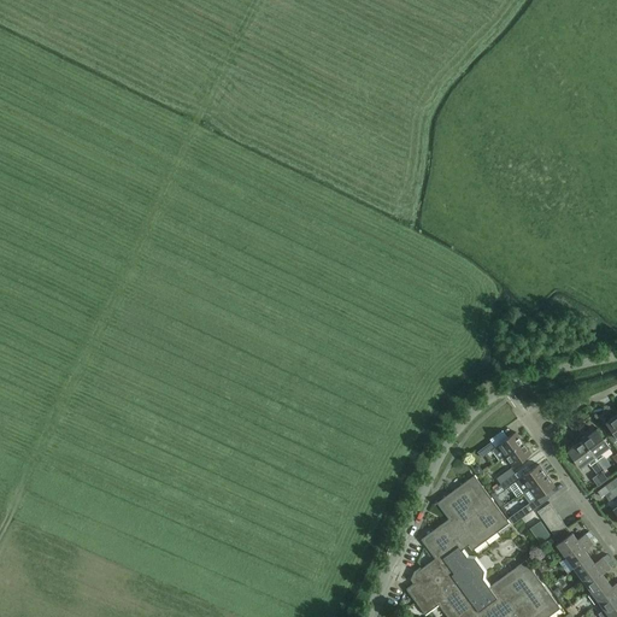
[(616,415),(606,423),(616,438),(616,415)]
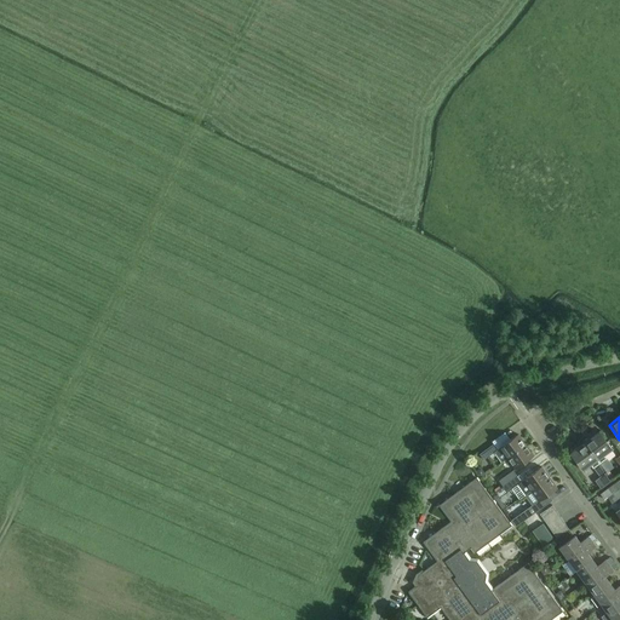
[(585,443),(600,463),(606,458),(604,455),(612,449),(600,432),(585,443)]
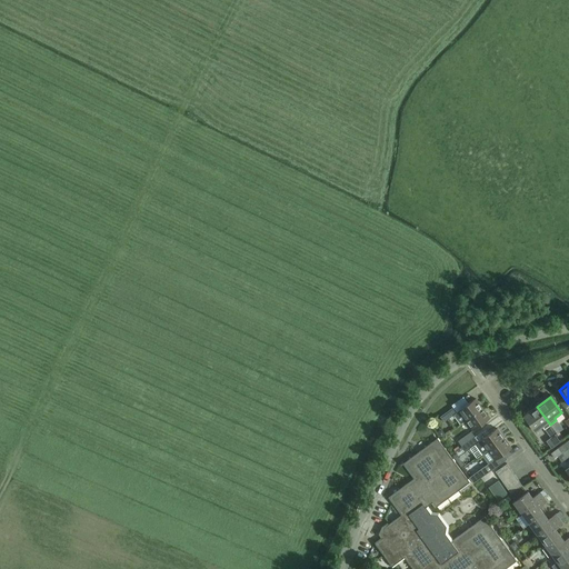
[(459,411),(457,412),(453,416),(460,425),(466,421),(482,409),(476,399),(459,411)]
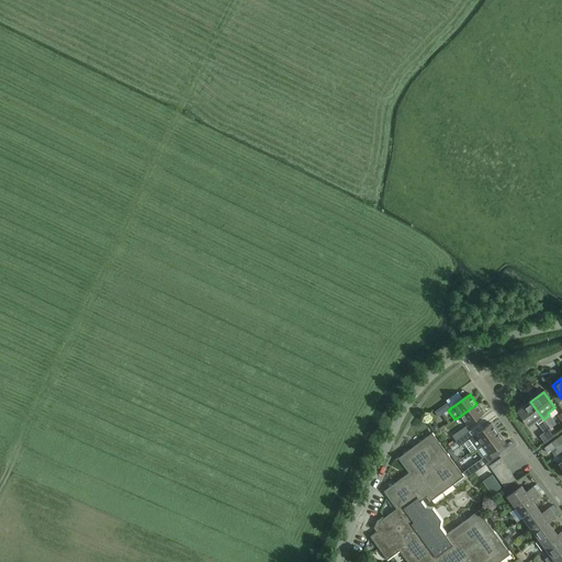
[(543,419),(530,402),(517,411),(529,427),(535,422),(537,425),(543,419)]
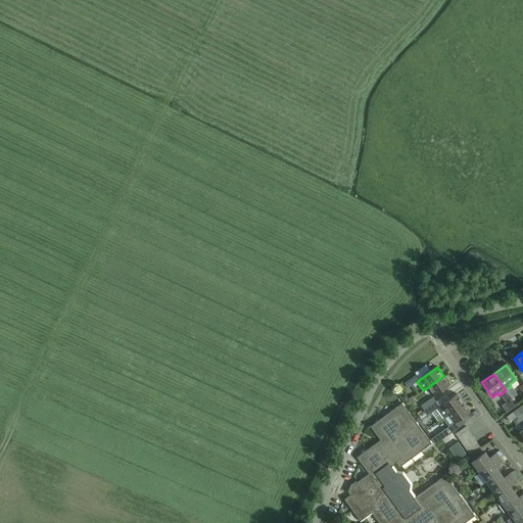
[(408,388),(417,382),(420,379),(417,375),(405,383),(408,388)]
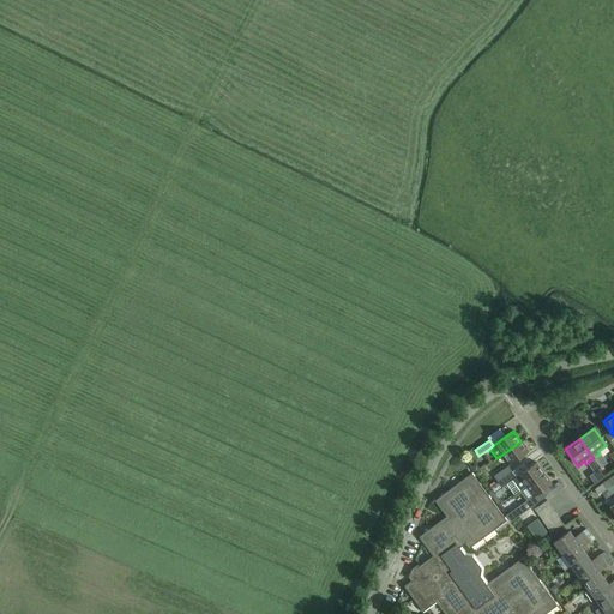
[(529,452),(521,441),(503,455),(511,465),(529,452)]
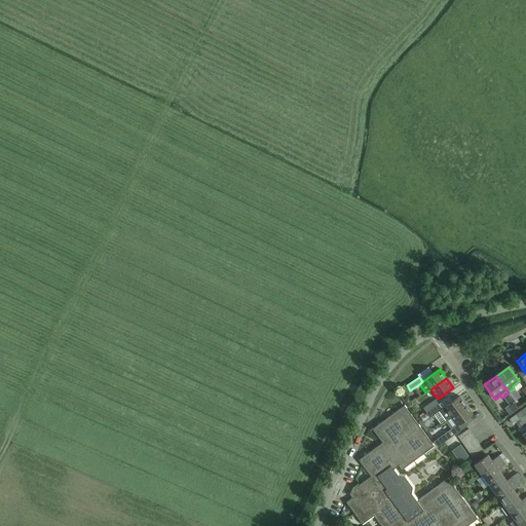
[(460,397),(443,409),(439,411),(435,415),(441,424),(451,416),(466,405),(460,397)]
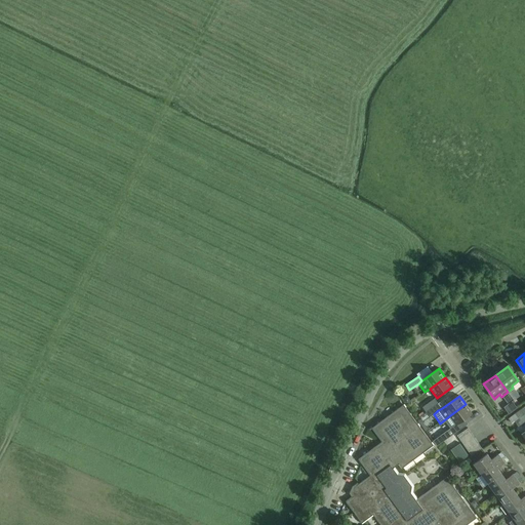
[(438,403),(435,399),(422,407),(426,412),(438,403)]
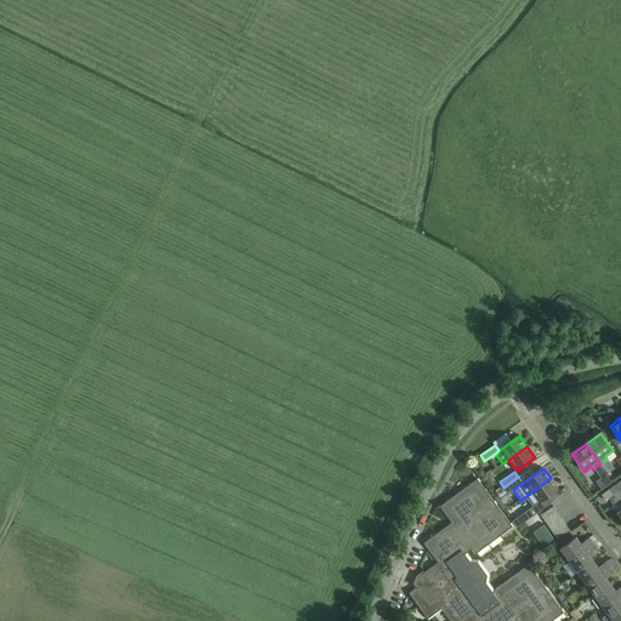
[(608,473),(596,482),(602,489),(614,480),(608,473)]
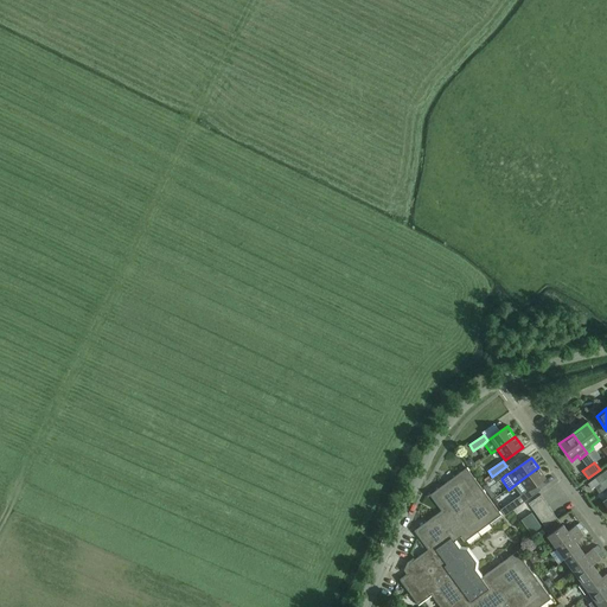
[(506,474),(511,472),(506,466),(492,477),(497,483),(502,479),(506,474)]
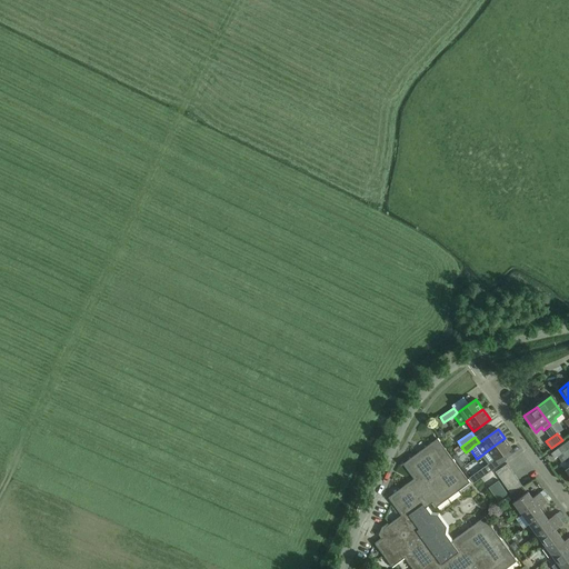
[(512,448),(505,438),(488,450),(495,460),(512,448)]
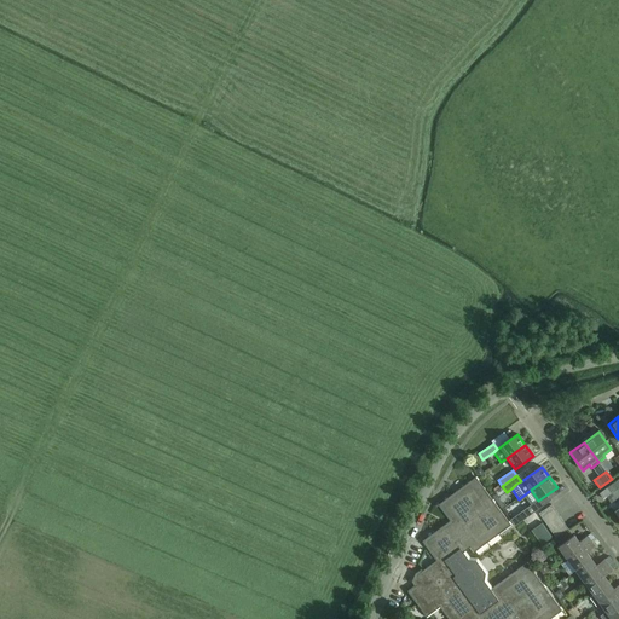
[(417,574),(417,576),(418,574),(423,580),(411,589),(415,594),(411,596),(423,612),(427,609),(429,614),(444,605),(446,608),(443,611),(449,618),(473,618),(474,618),(549,618),(557,614),(555,611),(559,607),(530,566),(525,570),(522,566),(507,578),(509,580),(501,586),(498,584),(491,589),(486,584),(484,580),(485,573),(476,561),(468,560),(466,556),(467,556),(463,553),(470,547),(474,551),(482,547),(480,543),(484,539),(486,543),(495,537),(492,533),(496,531),(498,534),(507,528),(504,525),(508,521),(478,480),(474,484),(472,480),(463,486),(466,490),(462,492),(460,490),(444,501),(446,504),(441,508),(453,525),(451,527),(450,526),(446,530),(444,526),(428,538),(431,541),(426,544),(437,560),(434,562),(417,574)]
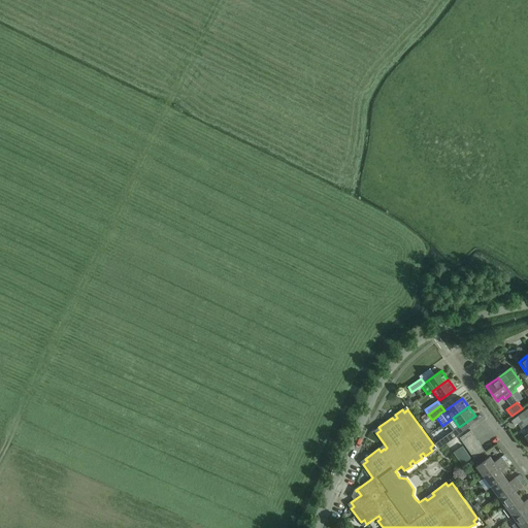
[(527,419),(526,418),(523,413),(512,421),(516,426),(518,423),(522,428),(527,423),(527,419)]
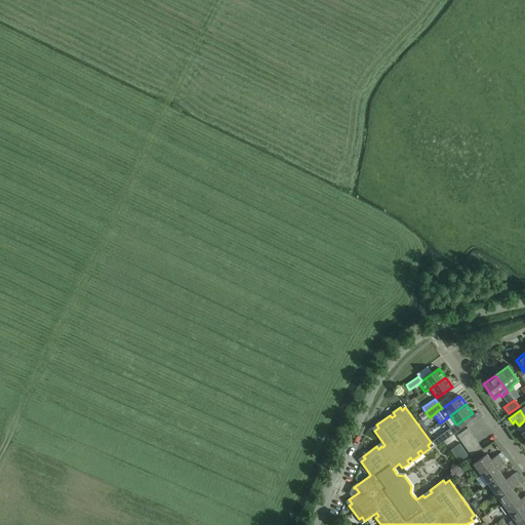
[(446,439),(458,431),(454,426),(442,435),(446,439)]
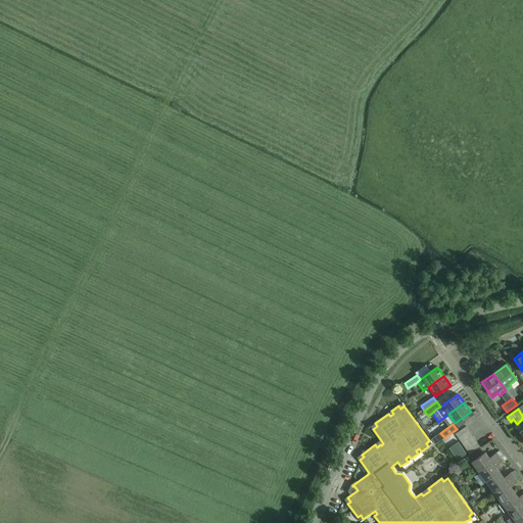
[(460,439),(470,432),(466,427),(456,434),(460,439)]
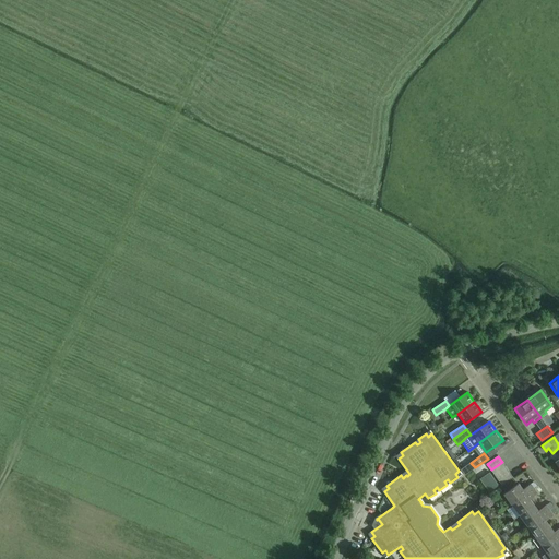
[(507,467),(502,462),(491,470),(495,475),(507,467)]
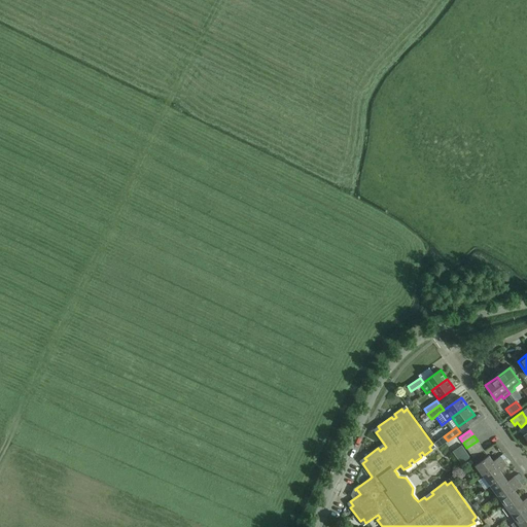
[(481,446),(478,441),(466,448),(470,453),(481,446)]
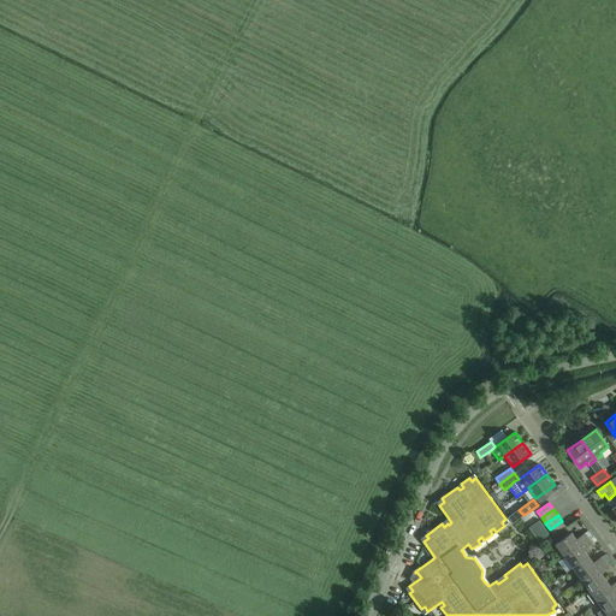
[(539,520),(528,527),(539,542),(549,534),(539,520)]
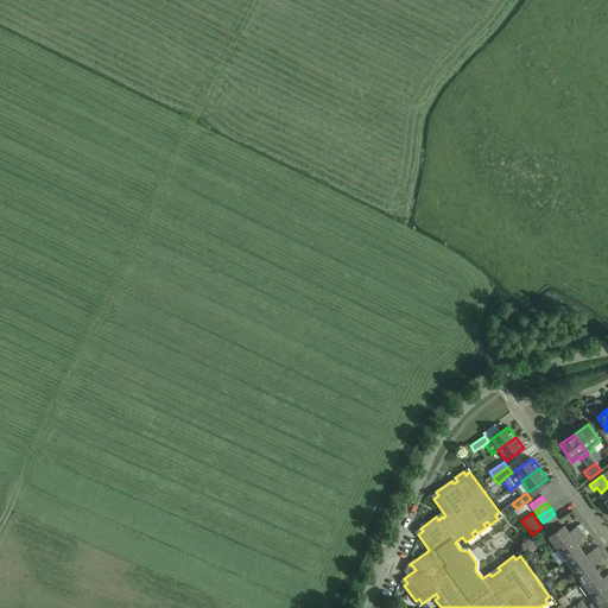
[(559,520),(555,514),(543,523),(546,529),(559,520)]
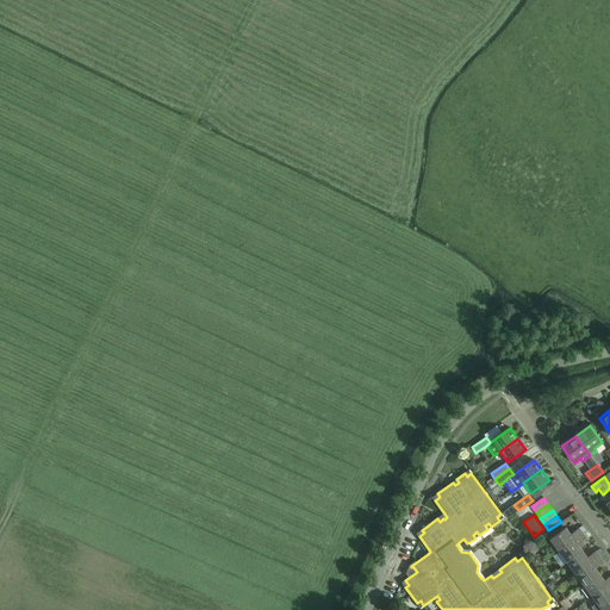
[(548,530),(547,531),(552,539),(551,539),(559,551),(583,533),(579,528),(571,534),(566,528),(565,528),(561,522),(548,530)]
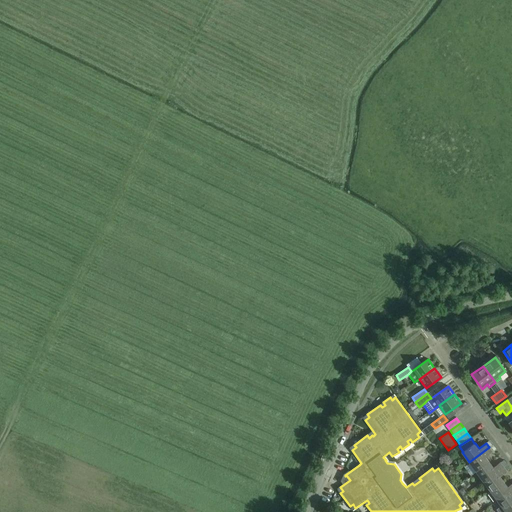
[(492,452),(489,447),(469,462),(476,472),(489,462),(485,457),(492,452)]
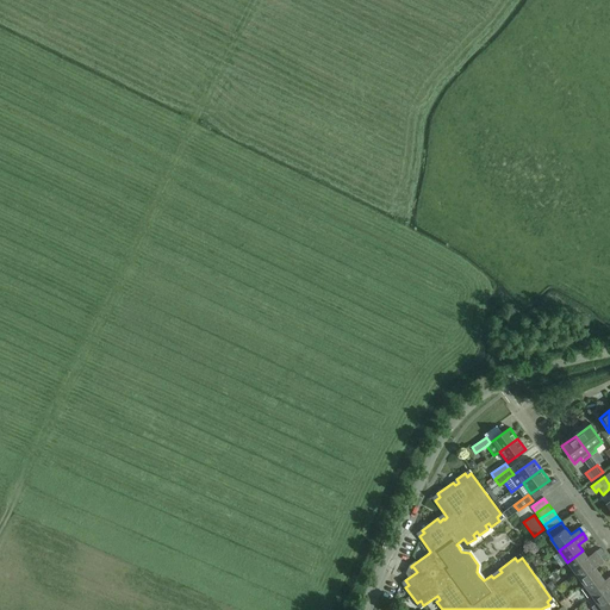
[(583,551),(567,562),(576,574),(599,556),(596,552),(587,558),(583,551)]
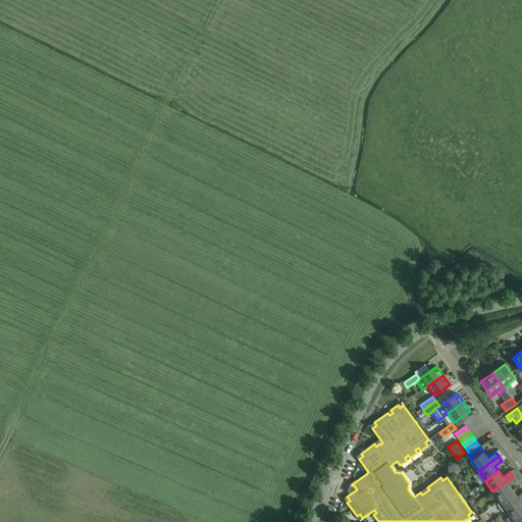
[(460,475),(455,479),(458,484),(463,480),(460,475)]
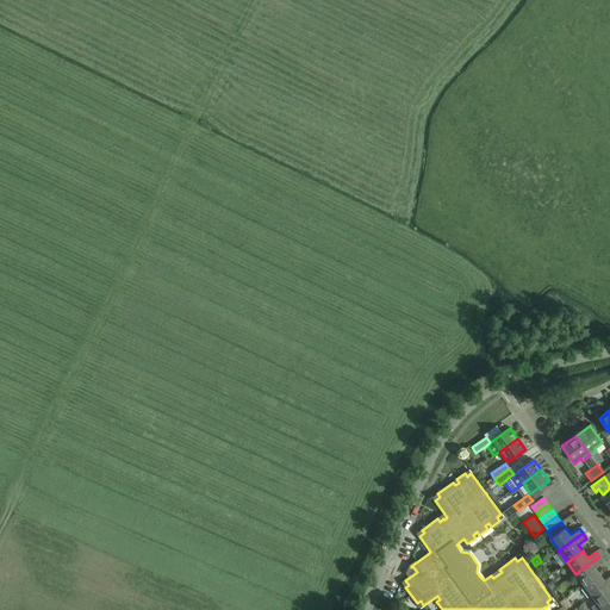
[(599,556),(576,574),(584,585),(601,574),(595,567),(603,561),(599,556)]
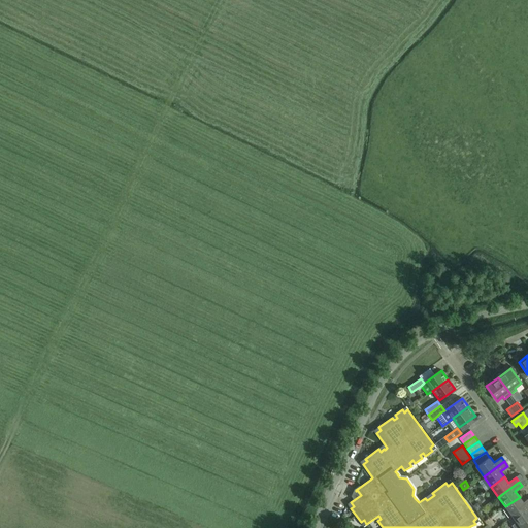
[(505,506),(506,508),(504,510),(509,518),(513,516),(513,517),(527,505),(527,498),(523,502),(520,497),(505,506)]
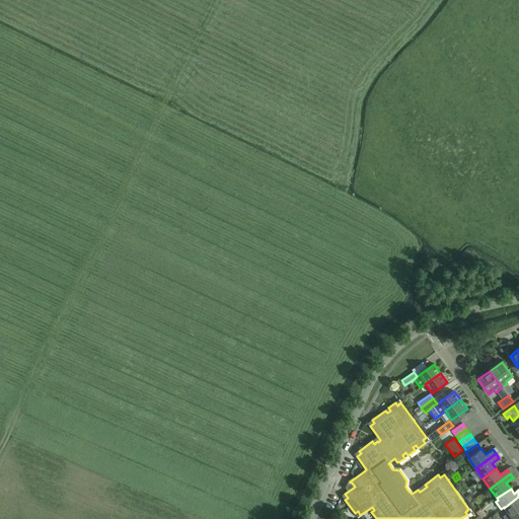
[(518,497),(504,508),(508,513),(503,517),(504,518),(509,518),(512,518),(511,517),(518,511),(518,497)]
